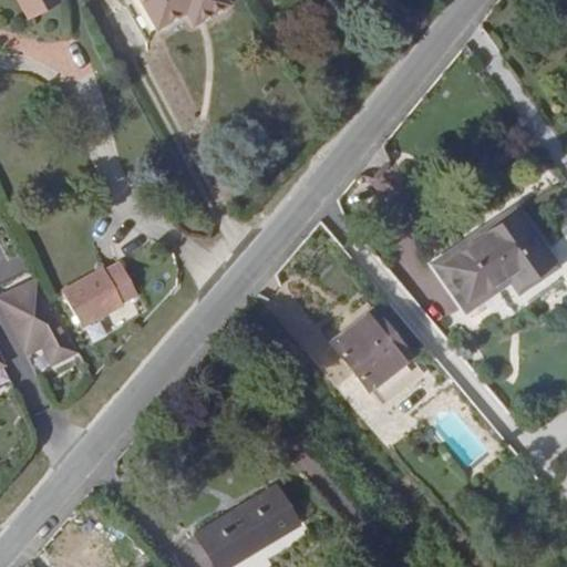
[(60,0),(14,0),(26,20),(62,1),(60,0)]
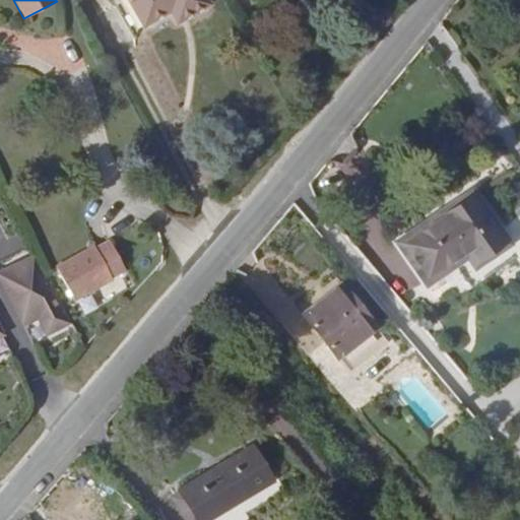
[(128,0),(143,26),(170,10),(177,23),(209,4),(207,0),(128,0)]
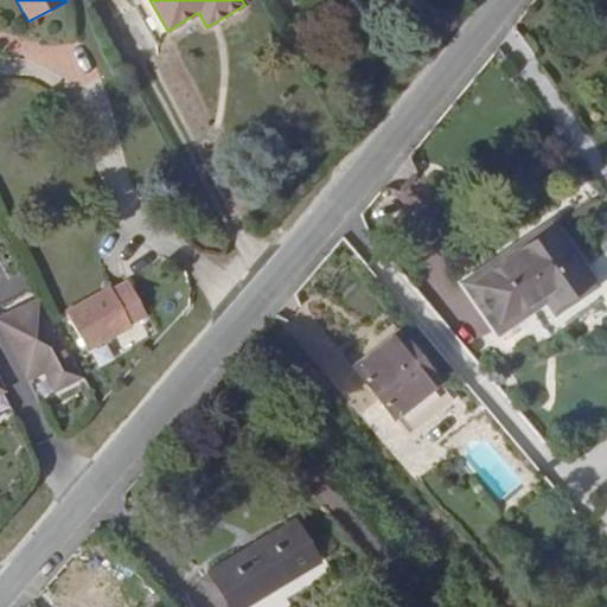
[(551,225),(466,282),(497,330),(547,298),(555,310),(592,285),(551,225)]
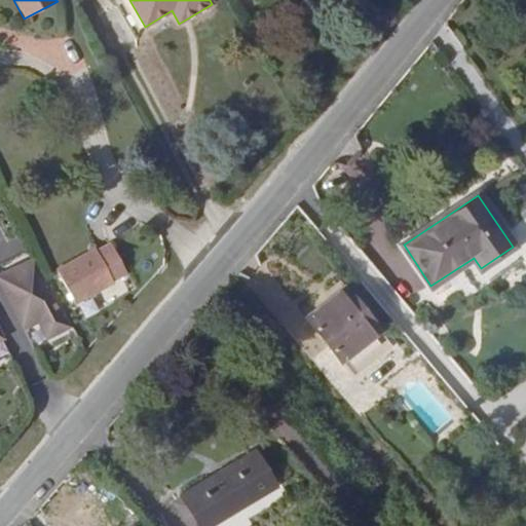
[(522,246),(525,242),(525,217),(511,229),(522,246)]
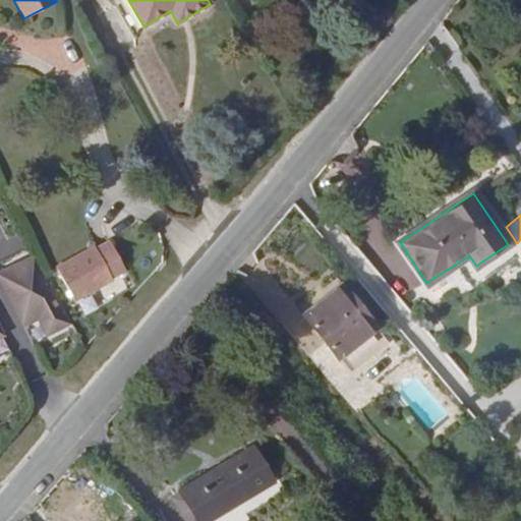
[(125,272),(109,240),(95,247),(112,278),(125,272)]
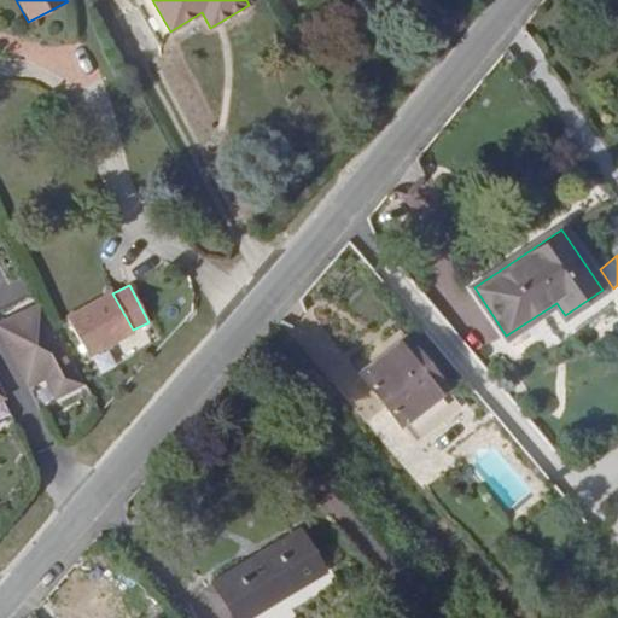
[(111,292),(65,316),(87,357),(134,333),(133,330),(112,293),(111,292)]
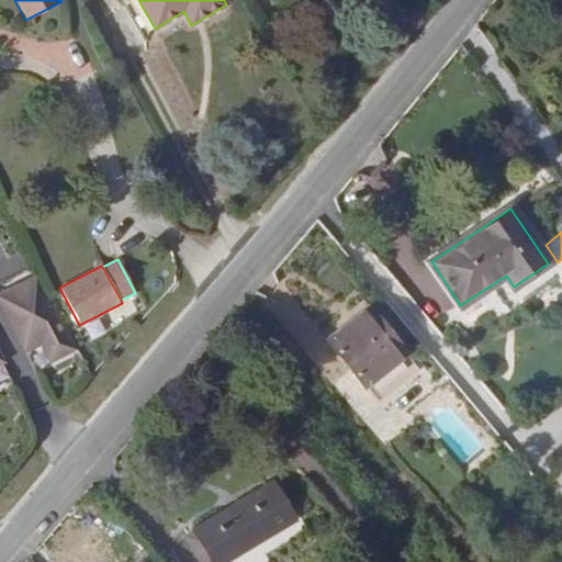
[(37,278),(0,298),(0,300),(25,348),(41,339),(52,359),(74,347),(37,278)]
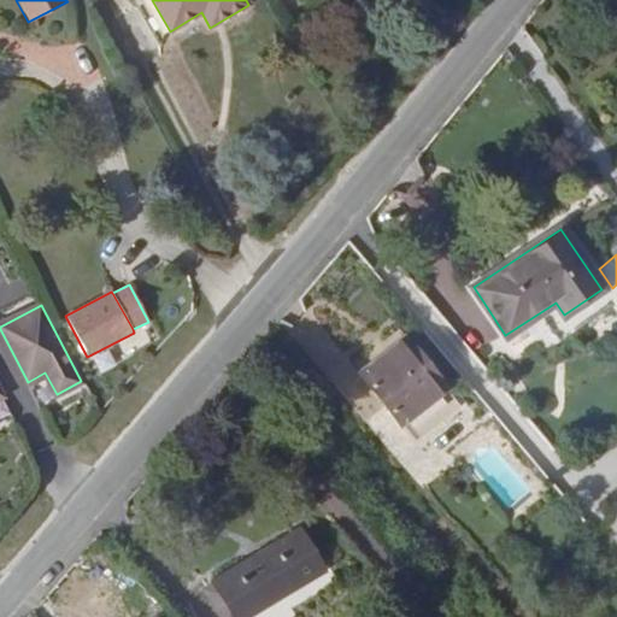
[(405,335),(358,374),(398,423),(425,401),(440,419),(459,404),(445,386),(405,335)]
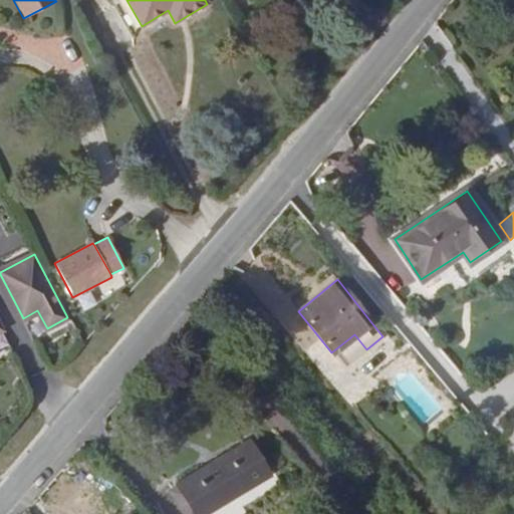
[(354,334),(331,352),(343,367),(366,349),(354,334)]
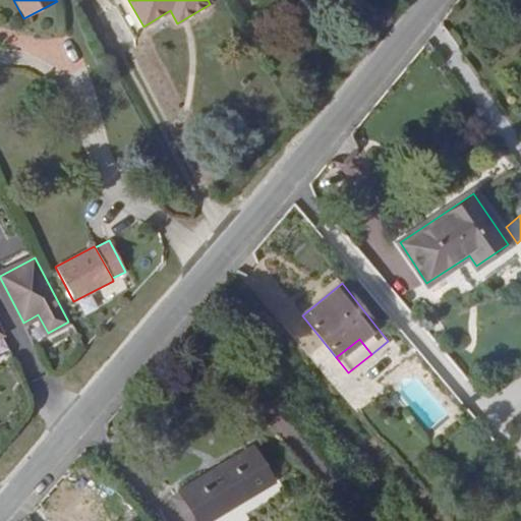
[(273,482),(251,447),(180,489),(198,520),(243,520),(234,505),(273,482)]
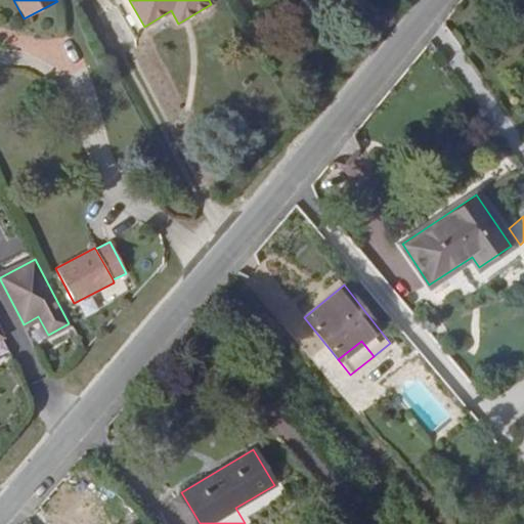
[(200,523),(181,492),(170,498),(185,523),(200,523)]
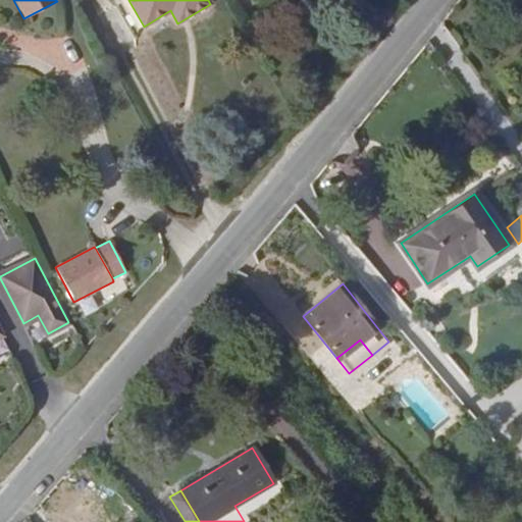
All buildings are outlined.
